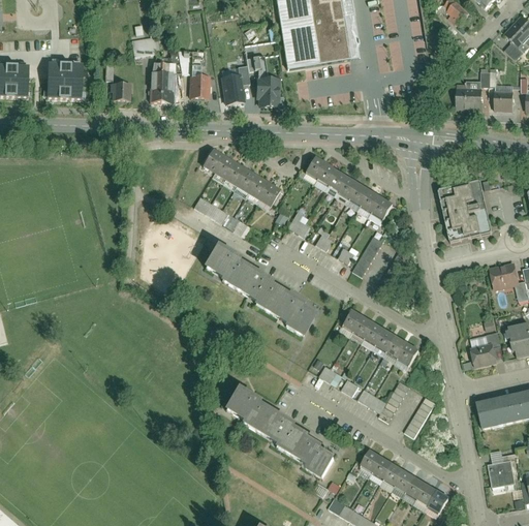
[(275,0),(286,67),(360,57),(350,0),(275,0)]
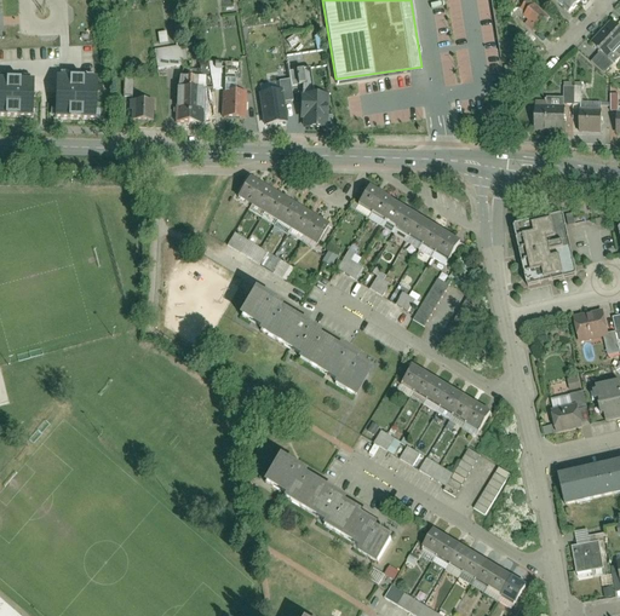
[(522,7),(541,26),(551,16),(535,0),(530,0),(522,7)]
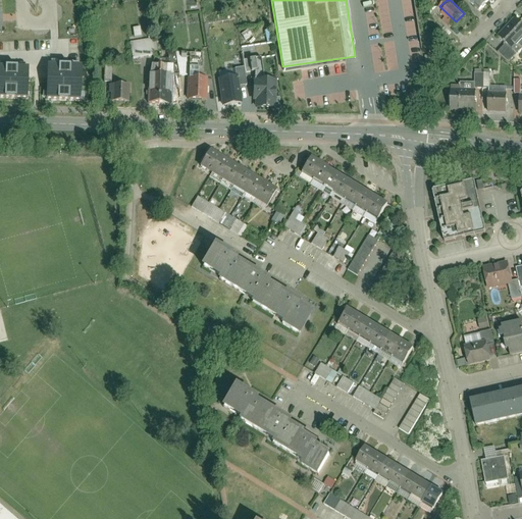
[(521,36),(521,22),(515,16),(498,34),(506,41),(512,47),(521,36)]
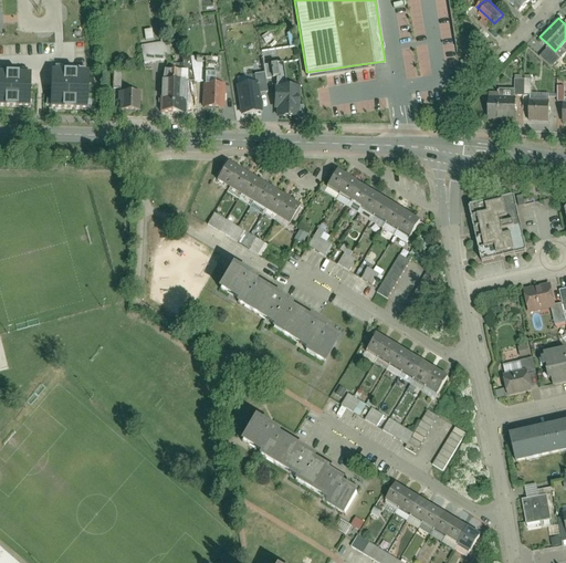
[(565,49),(565,39),(555,51),(548,44),(540,54),(552,65),(565,49)]
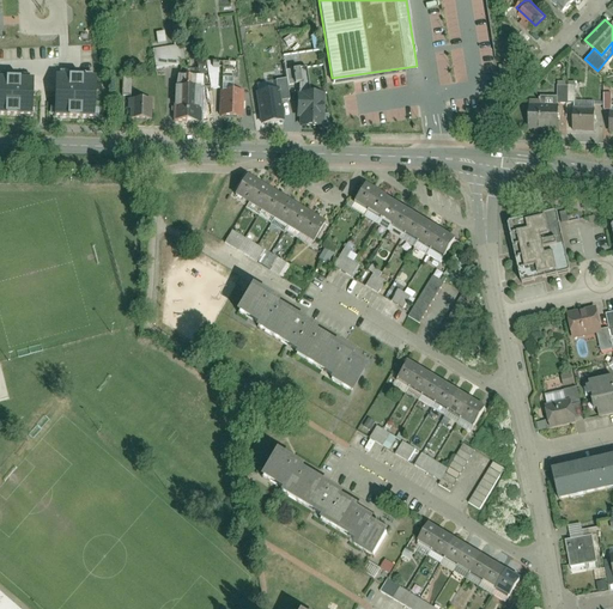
[(183,43),(153,44),(155,65),(184,62),(183,43)]
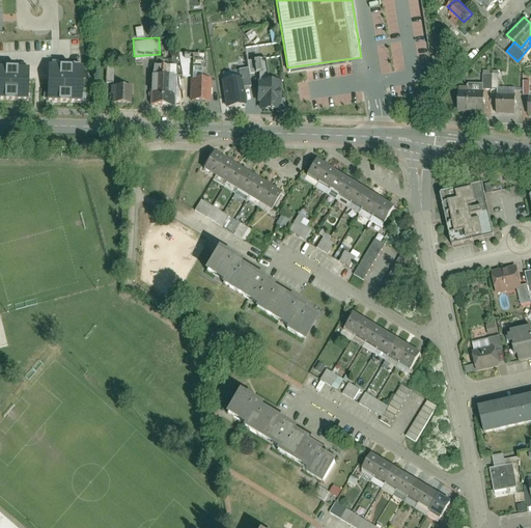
[(251,72),(268,70),(266,55),(249,58),(251,72)]
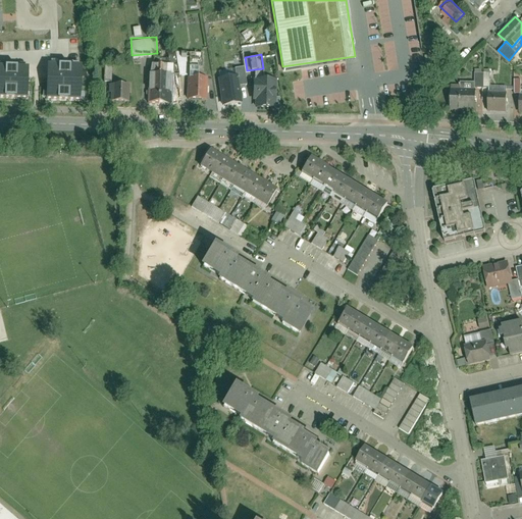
[(386,56),(388,68),(399,66),(397,54),(386,56)]
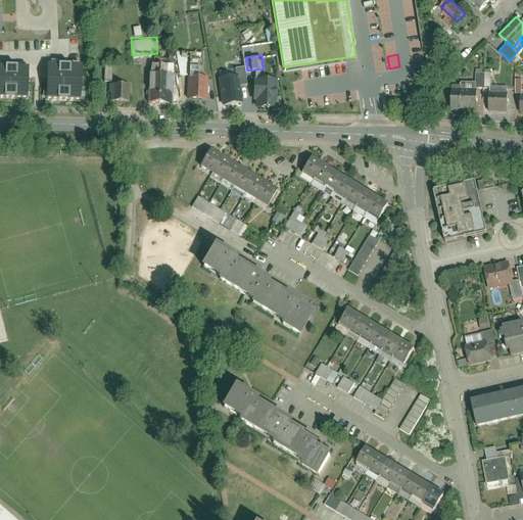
[(0,95),(31,97),(33,59),(0,58),(0,95)]
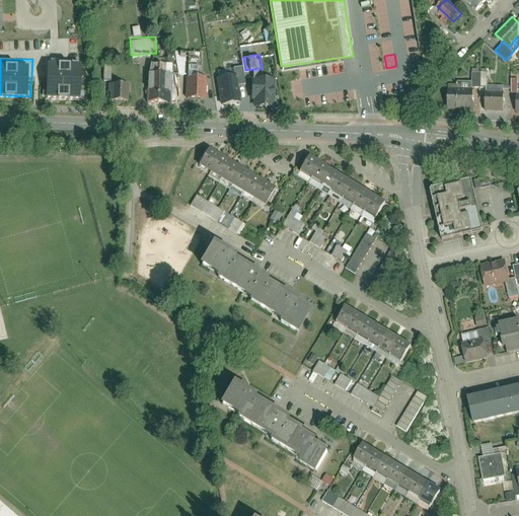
[(84,96),(84,58),(45,58),(45,95),(84,96)]
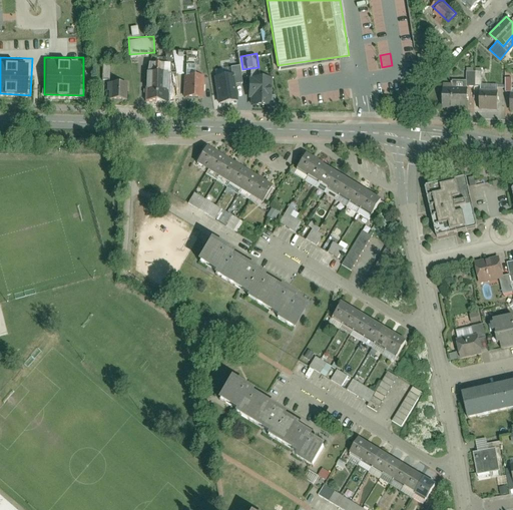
[(145,61),(145,98),(166,98),(167,61),(145,61)]
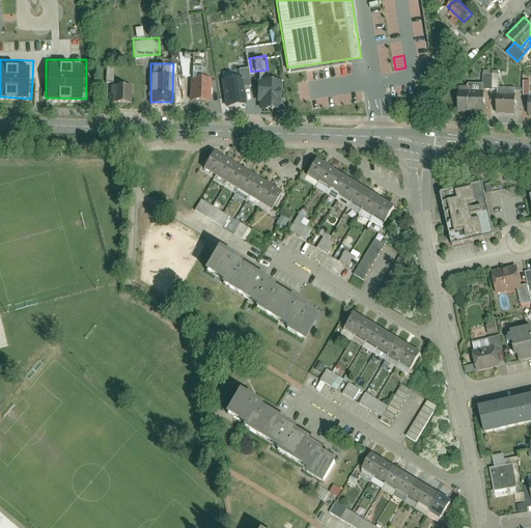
[(192,76),(191,99),(207,99),(207,76),(192,76)]
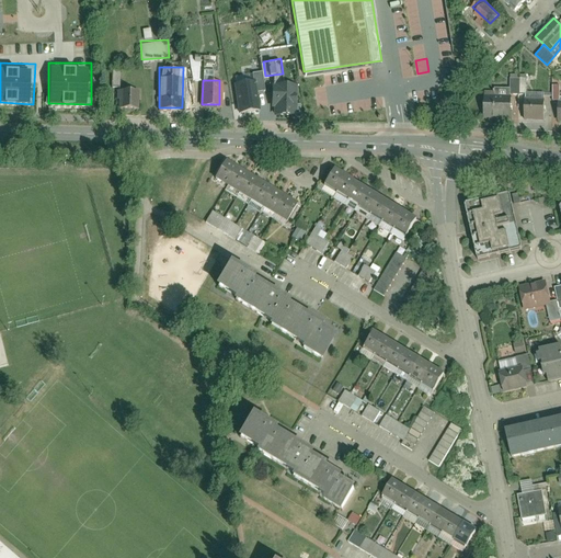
[(273,80),(272,110),(296,112),(298,81),(273,80)]
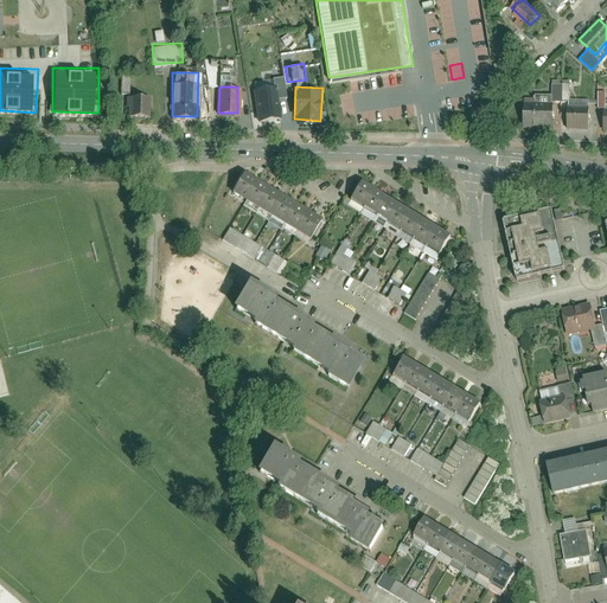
[(280,92),(259,92),(259,114),(280,114),(280,92)]
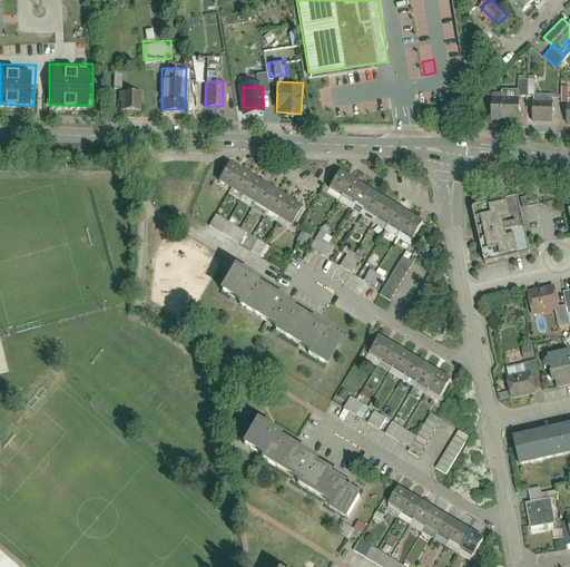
[(123,89),(121,107),(137,107),(137,89),(123,89)]
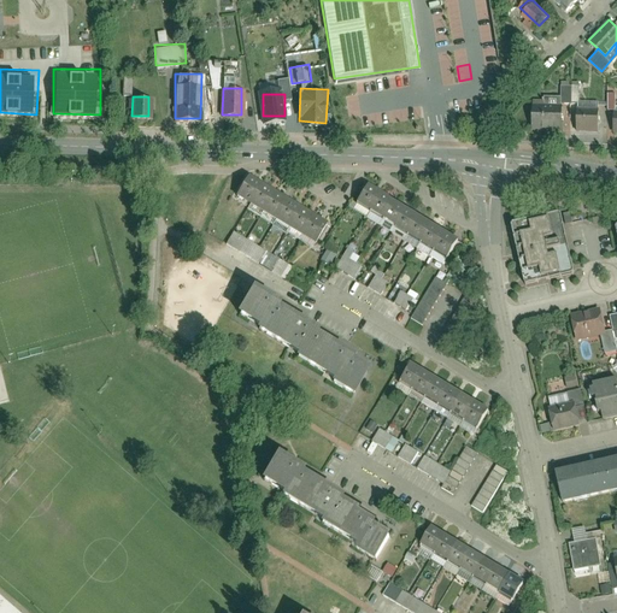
[(562,128),(563,106),(532,106),(532,127),(562,128)]
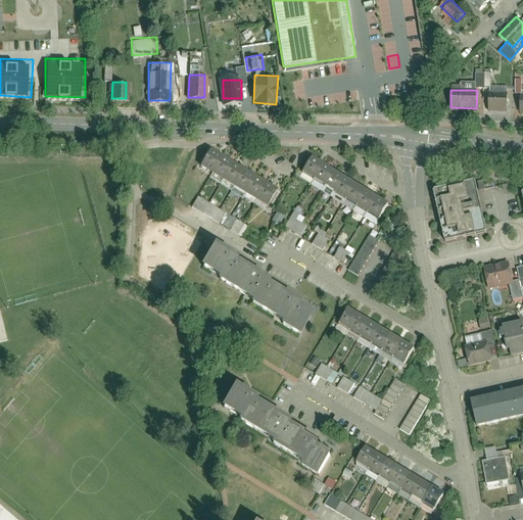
[(489,108),(507,107),(507,93),(489,94),(489,108)]
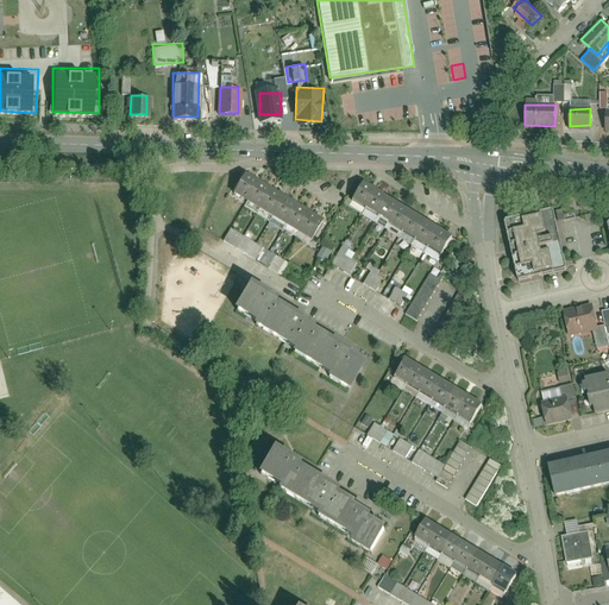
[(245,172),(233,193),(312,239),(322,220),(245,172)]
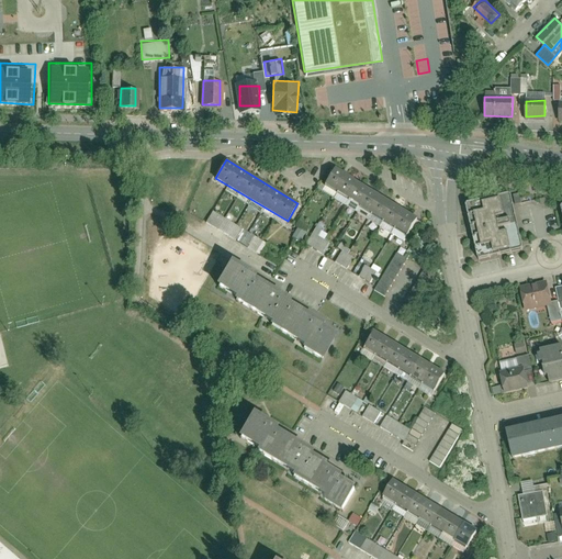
[(335,168),(324,186),(407,235),(417,219),(335,168)]
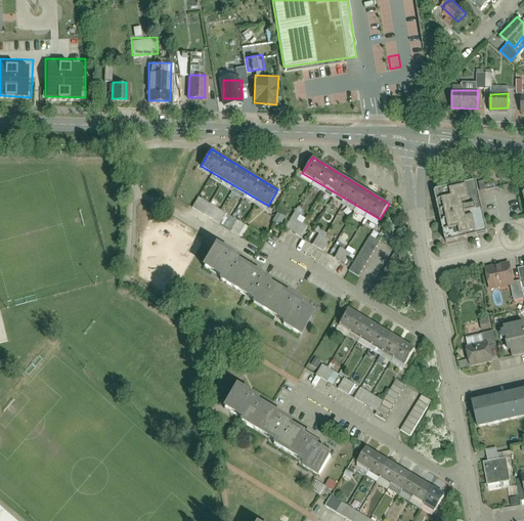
[(474,178),(433,188),(446,241),(487,230),(474,178)]
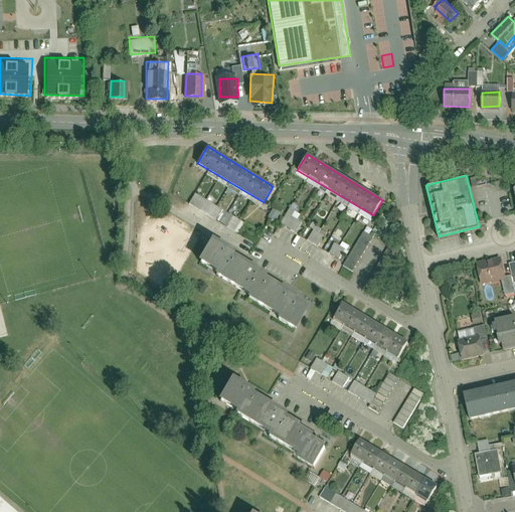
[(188,203),(237,230),(243,219),(194,192),(188,203)]
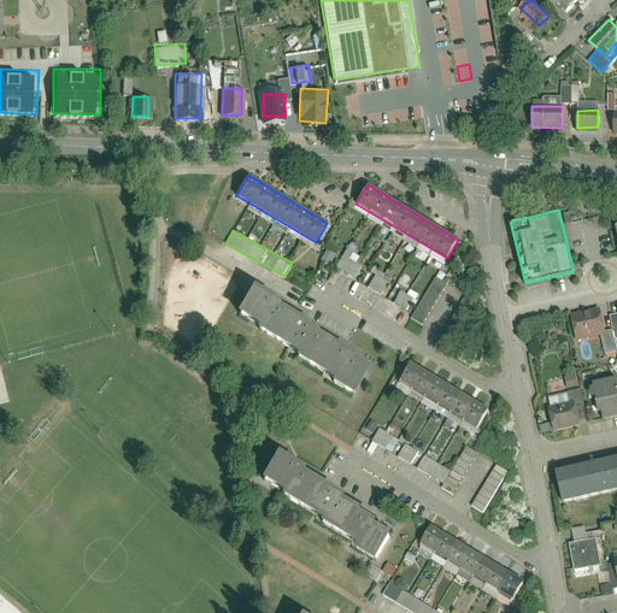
[(354,277),(362,264),(356,260),(359,254),(353,251),(357,245),(350,241),(335,266),(354,277)]
